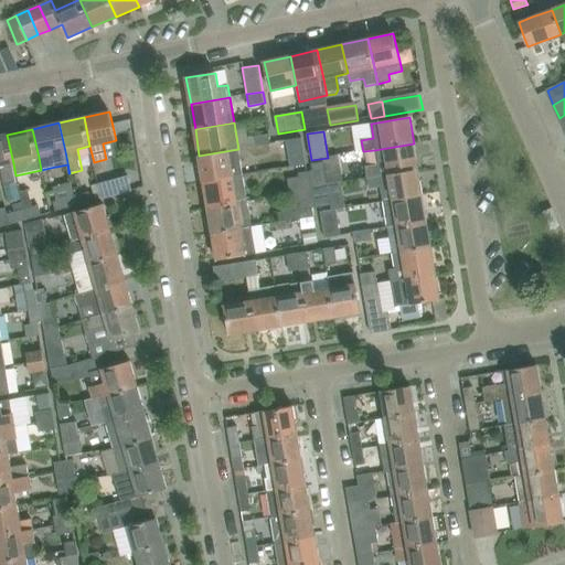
[(255,146),(270,144),(269,134),(253,136),(255,146)]
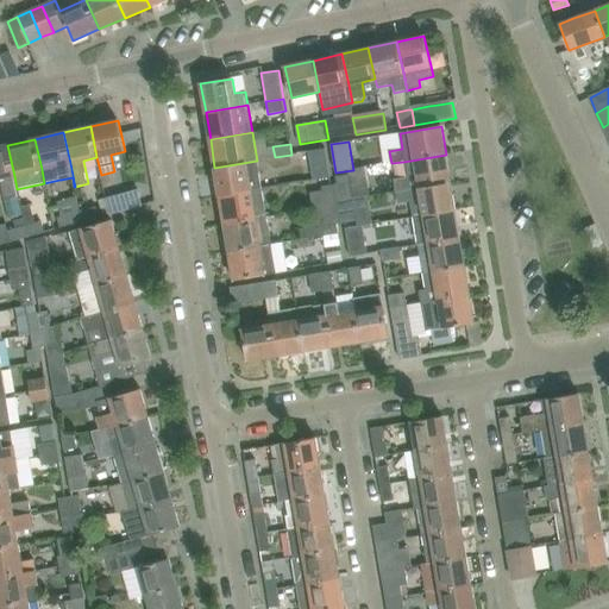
[(14,176),(7,145),(0,145),(0,179),(1,179),(6,199),(19,196),(17,189),(14,176)]
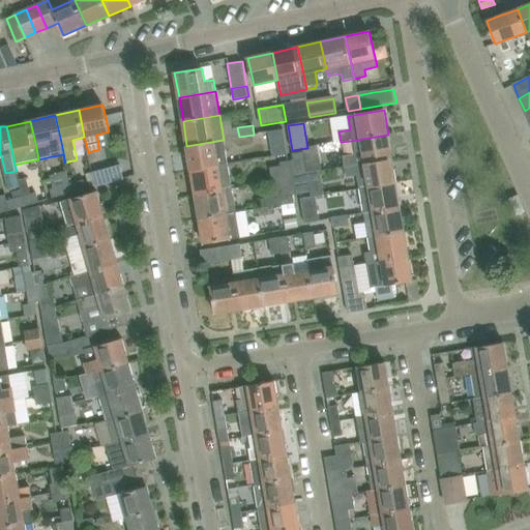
[(272,156),(288,154),(284,129),(268,133),(272,156)]
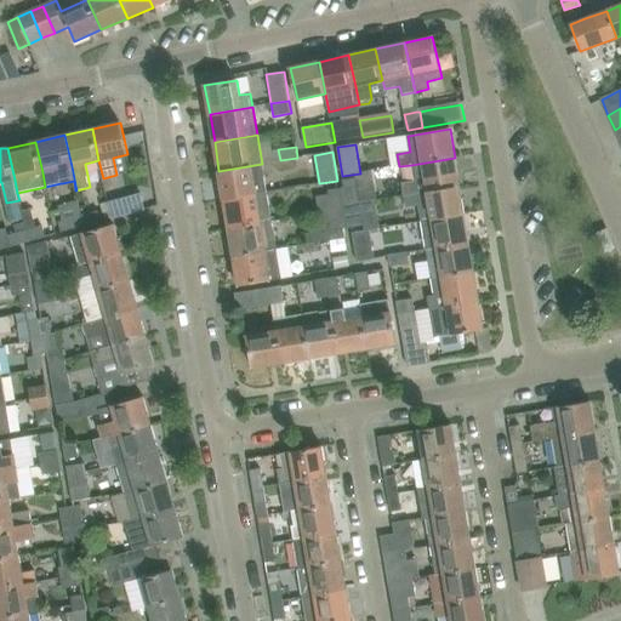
[(460,186),(455,158),(411,165),(414,181),(402,183),(404,195),(428,192),(460,186)]
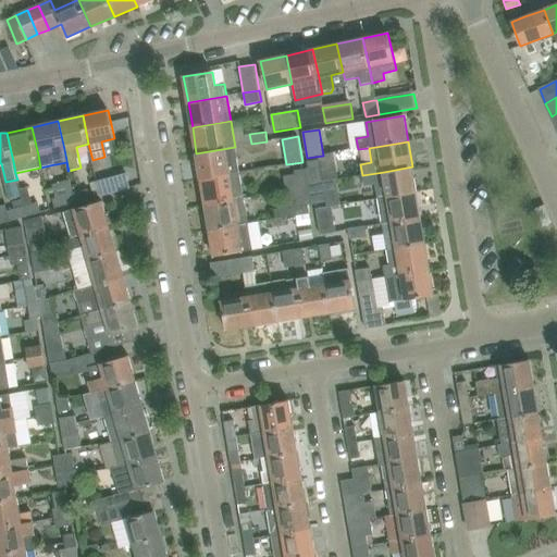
[(235,147),(196,153),(200,180),(239,173),(235,147)]
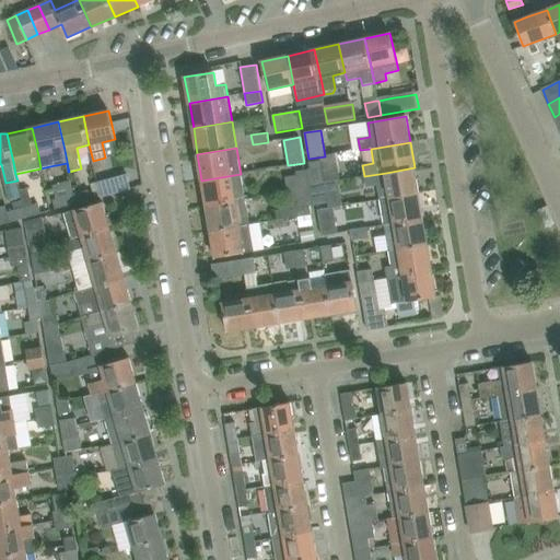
[(311,168),(308,168),(312,188),(326,186),(326,183),(324,170),(322,161),(310,163),(311,168)]
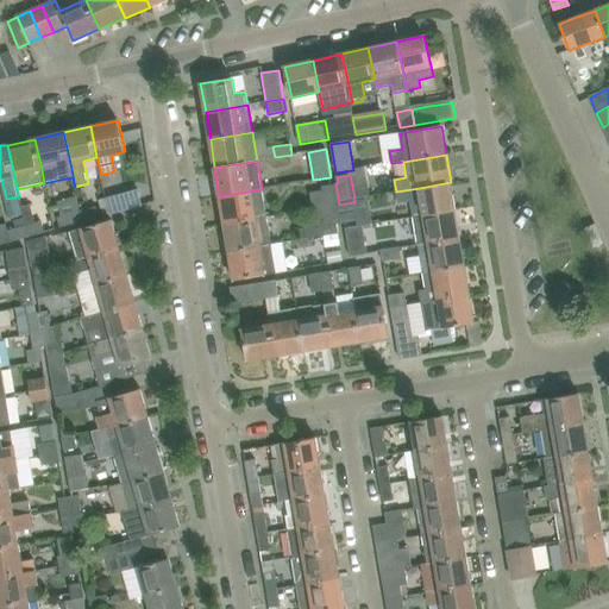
[(425,215),(456,211),(451,182),(420,188),(396,192),(399,205),(410,202),(414,218),(425,215)]
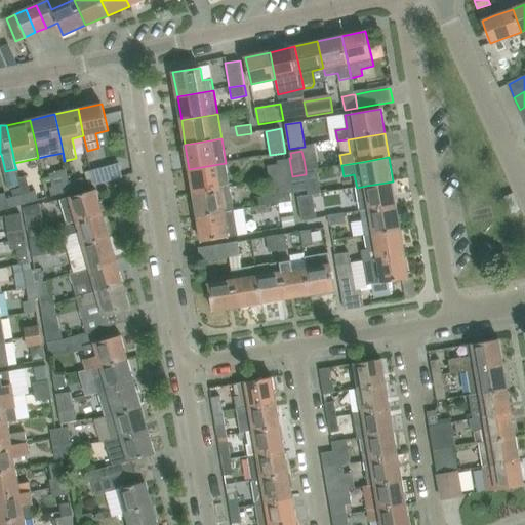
[(292,176),(289,158),(278,160),(278,164),(268,166),(270,180),(292,176)]
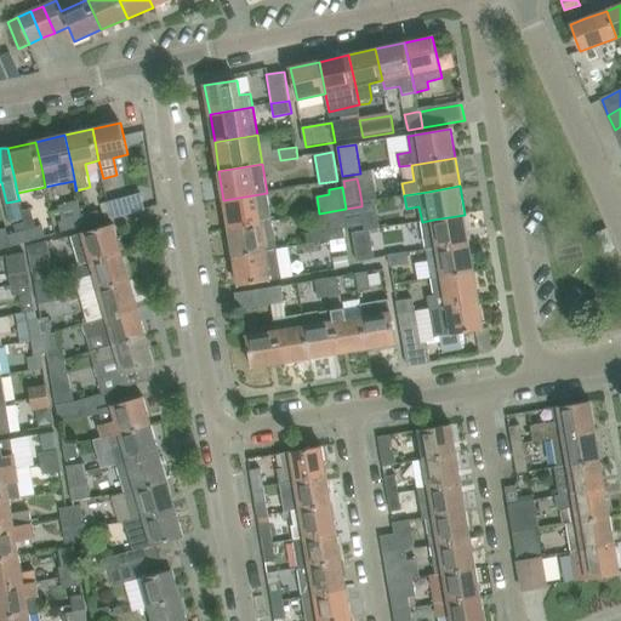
[(272,221),(267,193),(223,200),(229,228),(272,221)]
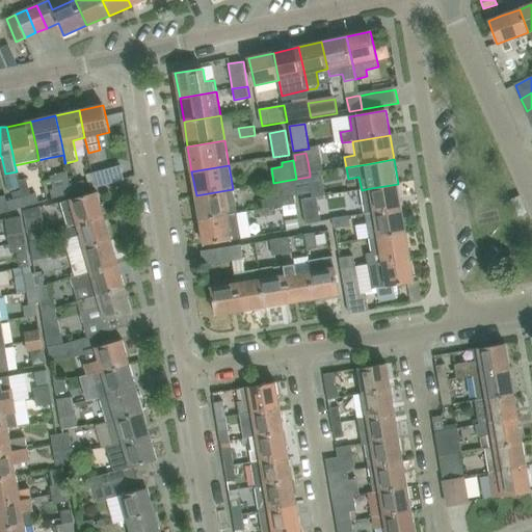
[(92,174),(96,187),(124,179),(121,166),(92,174)]
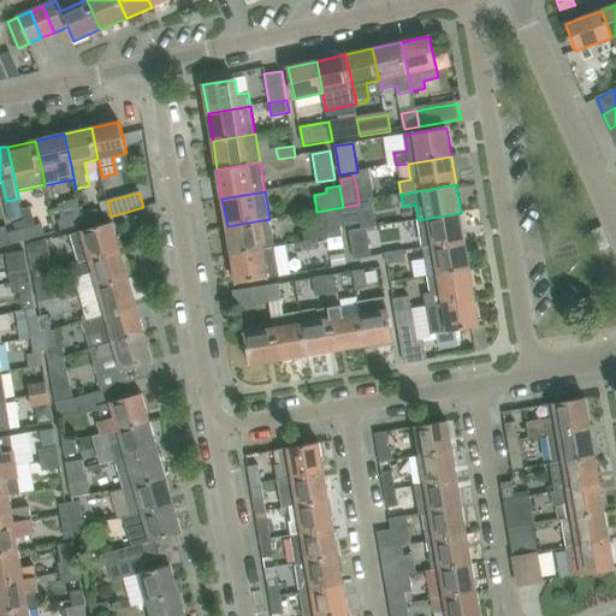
[(362,224),(359,205),(343,207),(345,226),(362,224)]
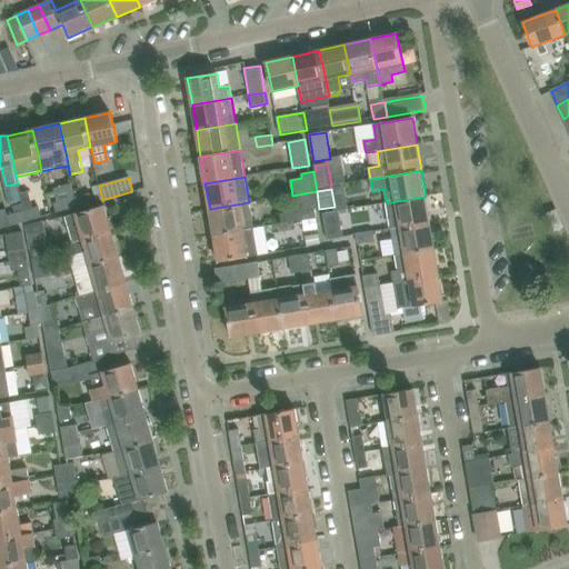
[(316,210),(319,209),(317,191),(292,196),(295,212),(280,215),(281,225),(302,221),(317,219),(317,218),(316,210)]
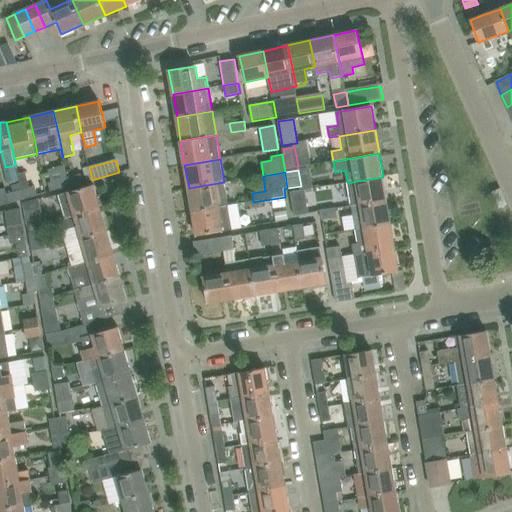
[(81,174),(68,177),(70,186),(84,183),(81,174)]
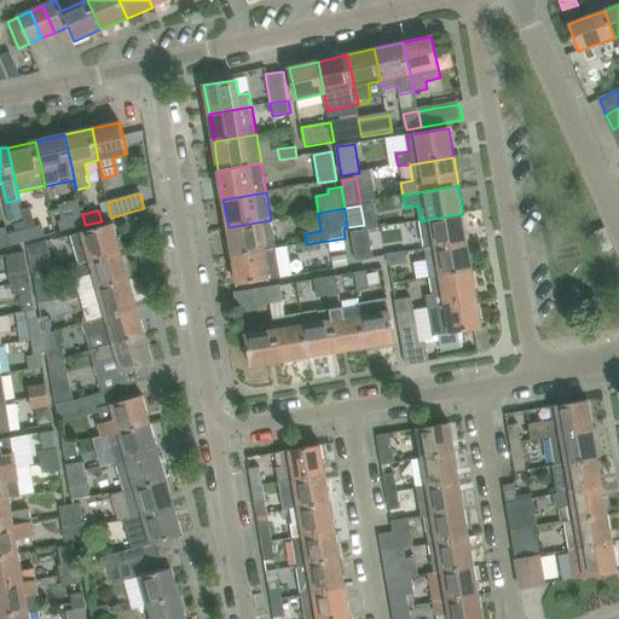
[(85,225),(82,214),(58,221),(62,231),(85,225)]
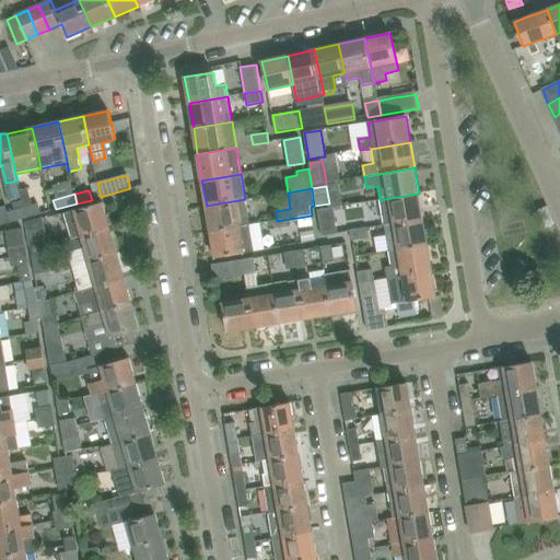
[(419,194),(391,198),(381,200),(385,225),(395,224),(423,219),(419,194)]
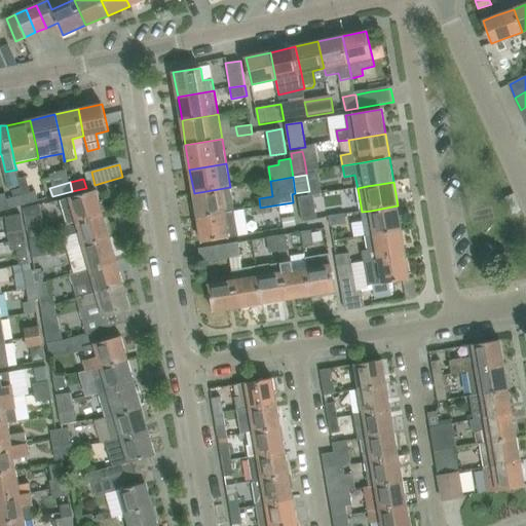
[(230,187),(194,193),(198,218),(234,212),(230,187)]
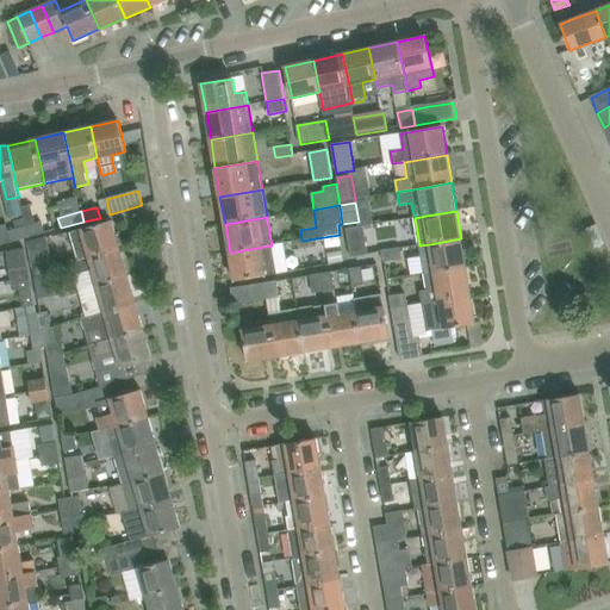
[(119,247),(112,221),(70,232),(78,260),(88,256),(119,247)]
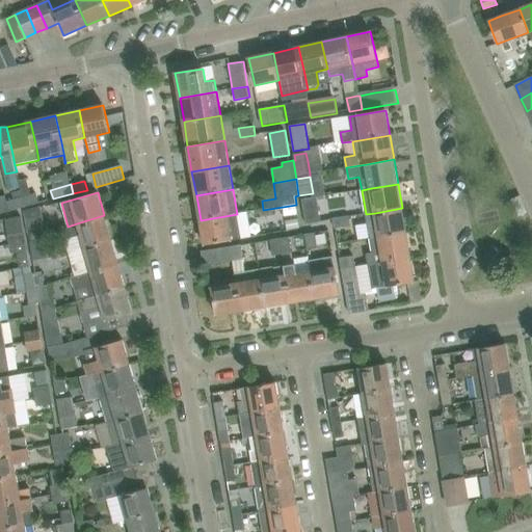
[(30,195),(22,197),(24,207),(40,203),(37,193),(30,195)]
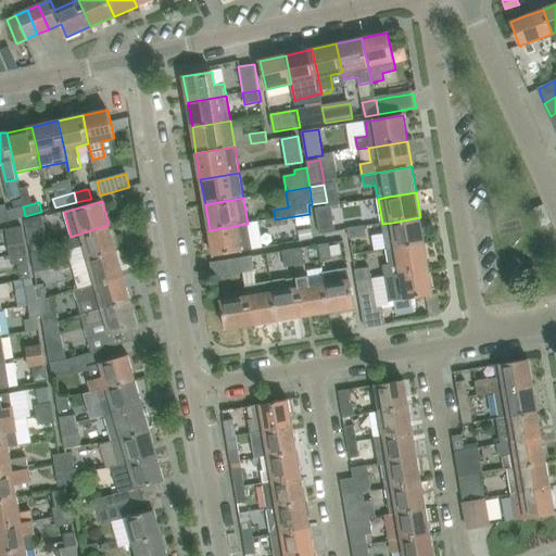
[(0,223),(25,216),(23,206),(0,212),(0,223)]
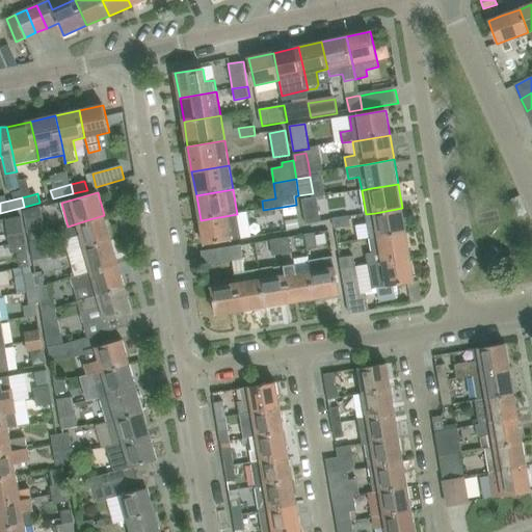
[(307,224),(321,221),(317,197),(302,200),(307,224)]
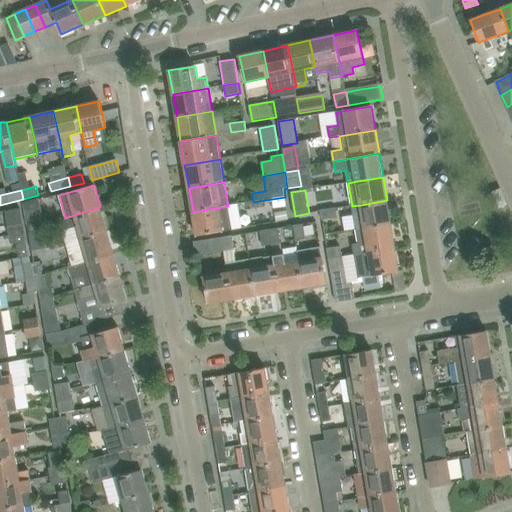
[(285,197),(272,199),(273,208),(286,206),(285,197)]
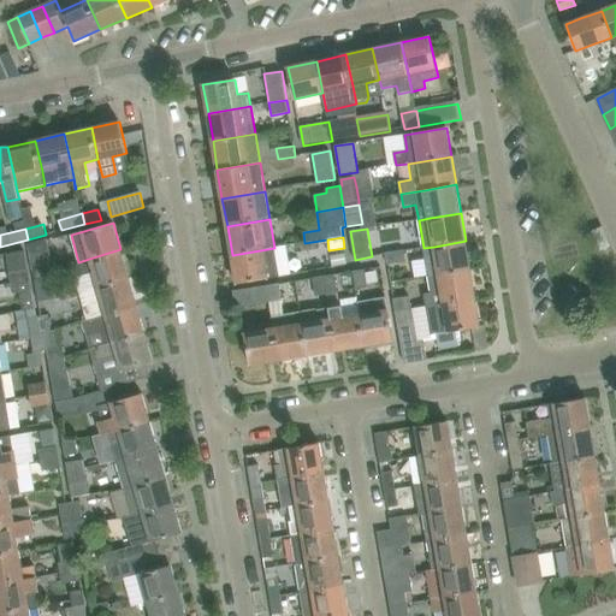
[(439,274),(471,270),(466,241),(434,247),(424,248),(428,277),(439,274)]
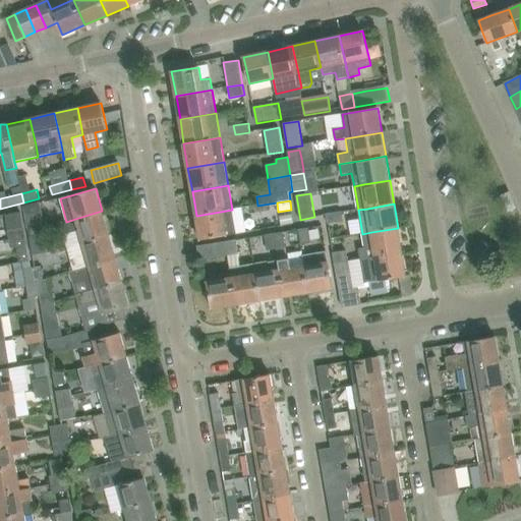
[(232,210),(196,216),(200,240),(237,234),(232,210)]
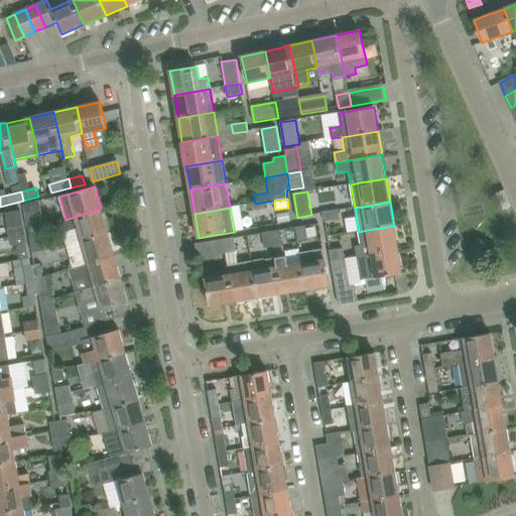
[(75,217),(66,220),(63,220),(68,232),(79,229),(82,240),(108,232),(101,209),(75,217)]
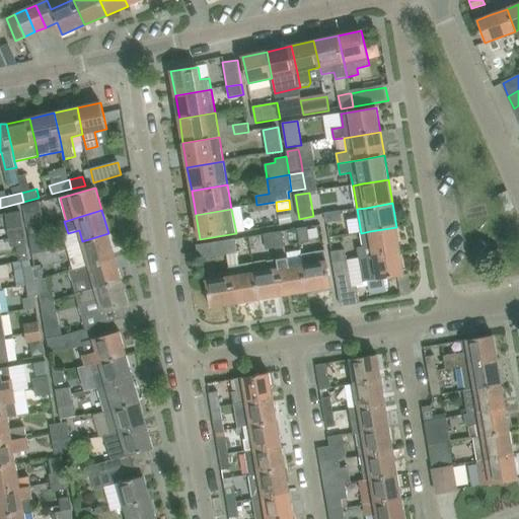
[(341,212),(324,215),(326,224),(343,222),(341,212)]
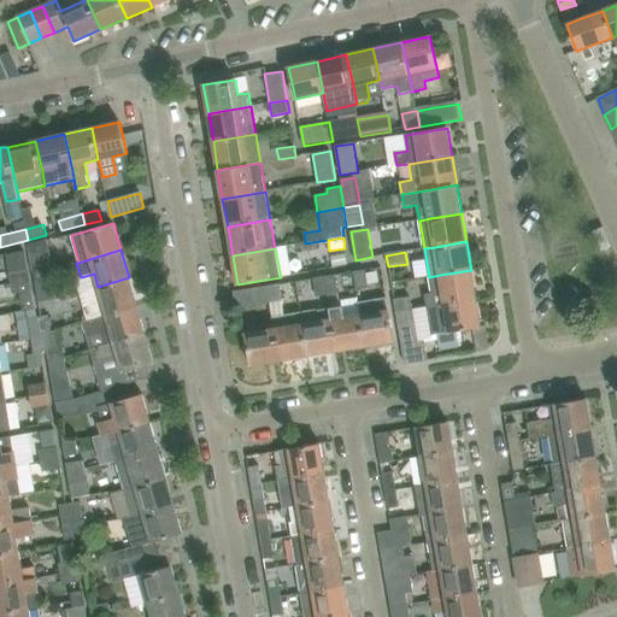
[(346,253),(330,256),(333,268),(348,265),(346,253)]
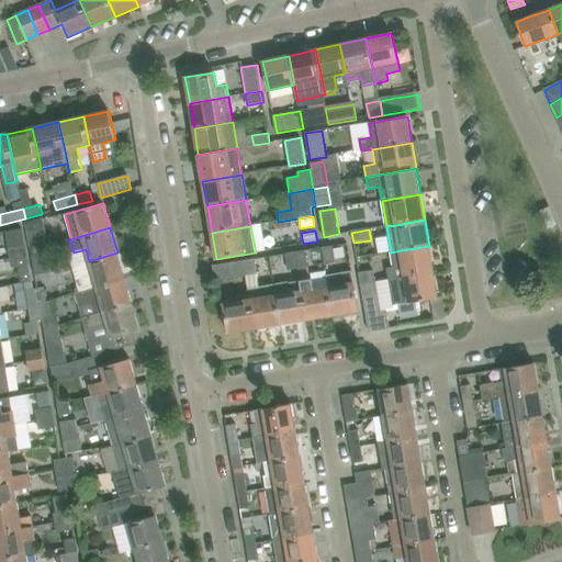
[(45,235),(29,238),(30,246),(46,243),(45,235)]
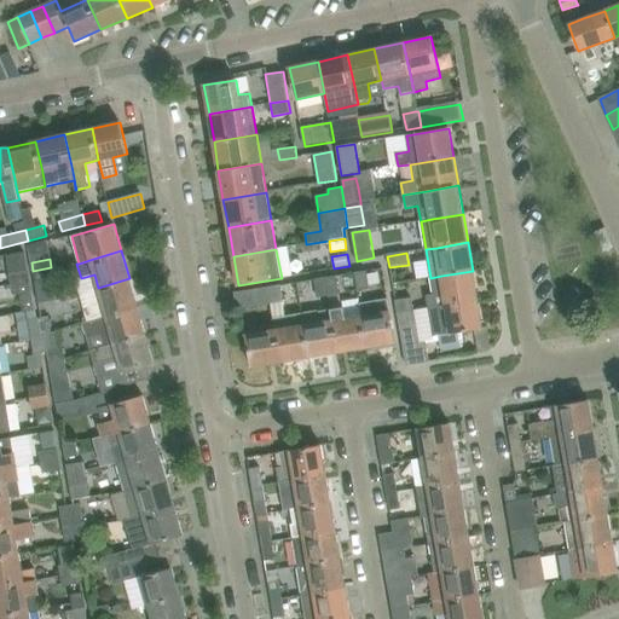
[(51,267),(33,271),(35,283),(52,279),(51,267)]
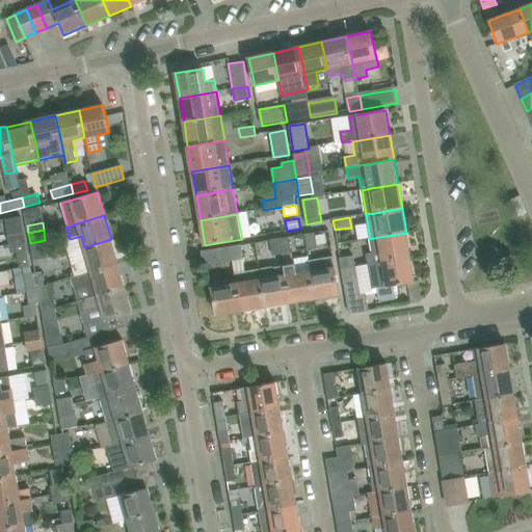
[(307,249),(317,248),(314,233),(303,234),(307,249)]
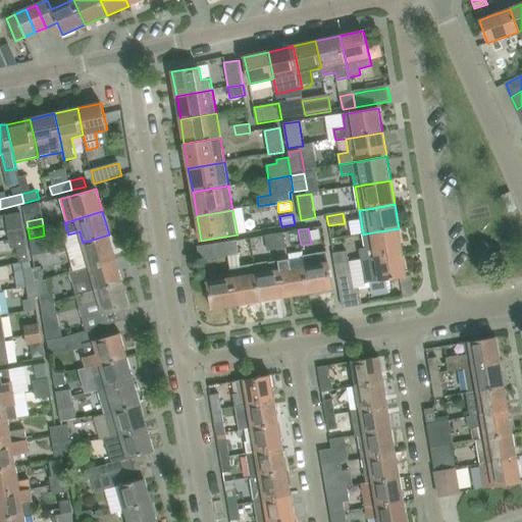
[(363,235),(365,248),(359,249),(361,259),(376,257),(403,252),(399,228),(372,232),(363,235)]
